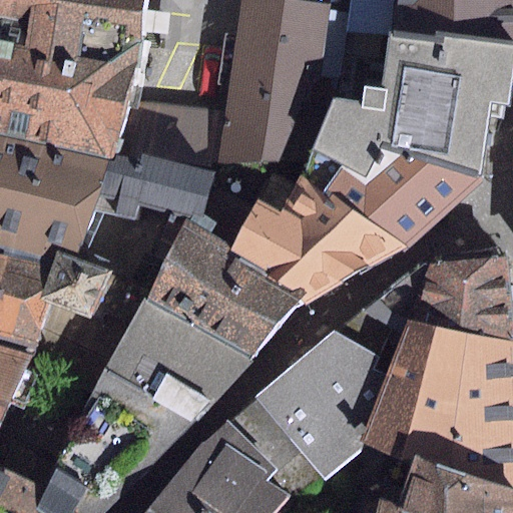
[(41,0),(0,0),(0,130),(111,154),(131,87),(141,15),(41,0)]
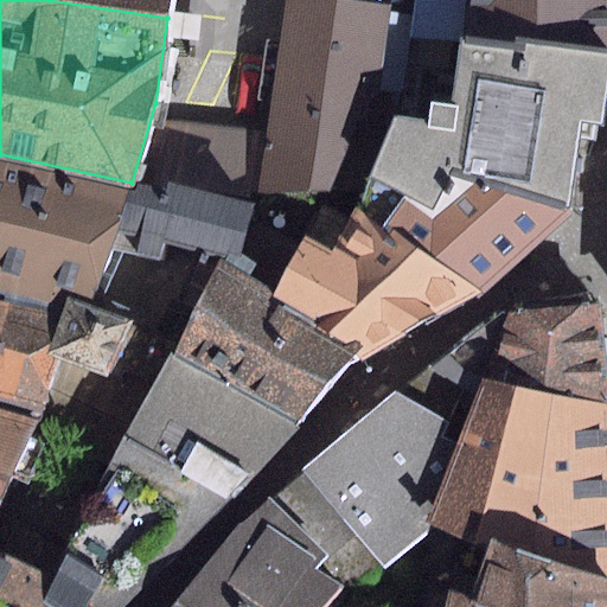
[(170,0),(49,0),(167,18),(170,0)]
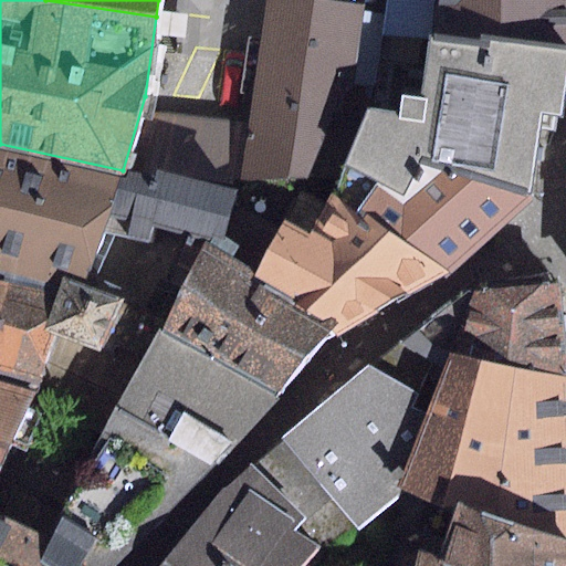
[(364,8),(312,0),(266,0),(240,181),(337,173),(364,8)]
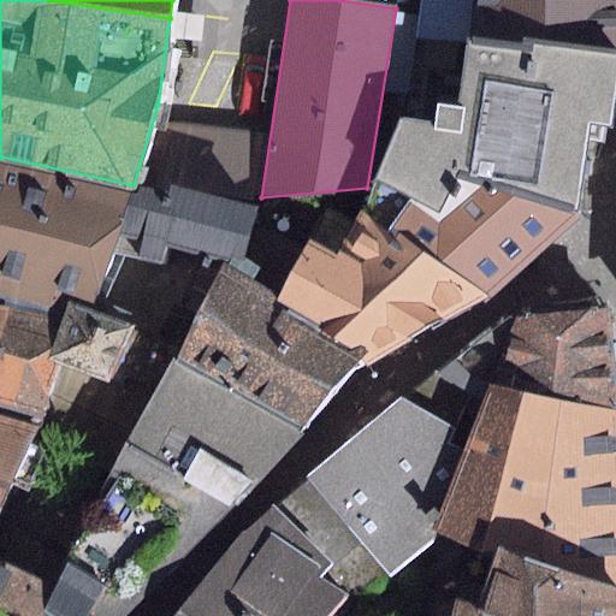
[(615,0),(420,0),(415,39),(468,40),(615,53),(615,0)]
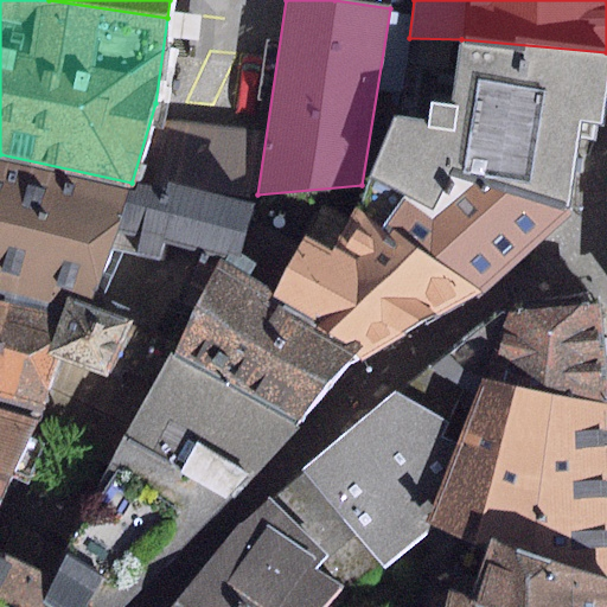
[(604,126),(606,102),(606,52),(461,39),(448,108),(429,104),(429,120),(393,120),(371,177),(404,198),(432,211),(453,167),(569,212),(576,122),(604,126)]
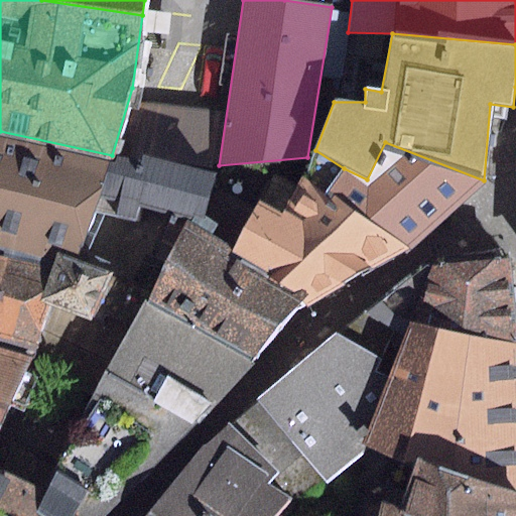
[(86,264),(101,216),(112,155),(0,131),(0,251),(52,264),(57,254),(86,264)]
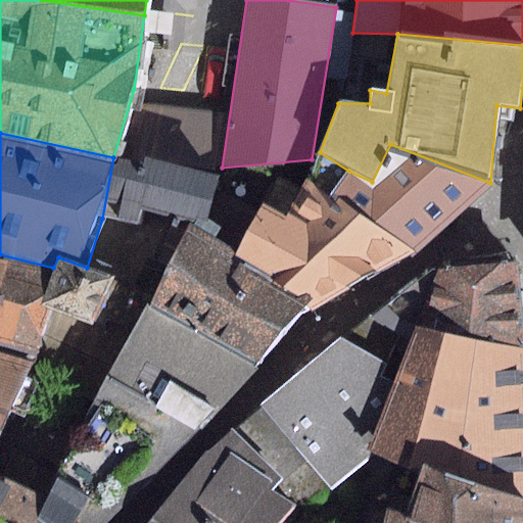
[(372,182),(348,171),(320,152),(306,179),(332,193),(329,198),(416,253),(490,183),(390,144),(372,182)]
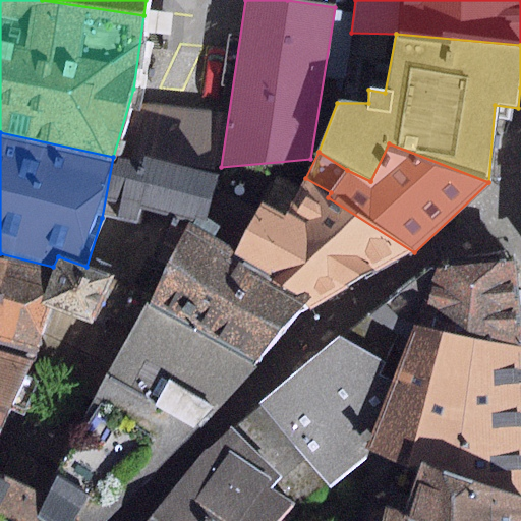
[(140,165),(113,157),(102,218),(139,223),(142,211),(188,222),(212,238),(219,228),(206,219),(217,178),(142,159),(140,165)]
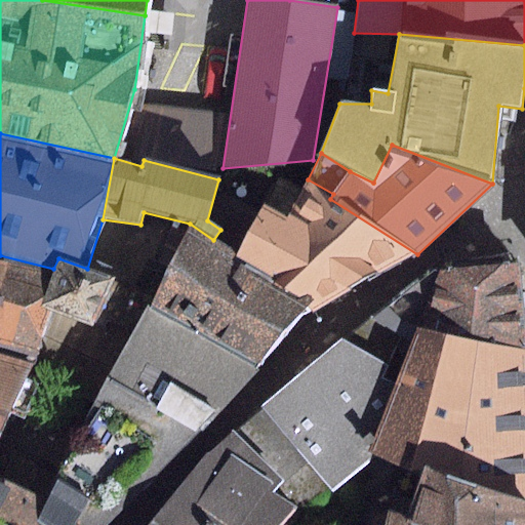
[(311,311),(417,254),(330,199),(333,194),(308,179),(304,187),(286,218),(264,205),(236,257),(276,281),(273,284),(311,311)]
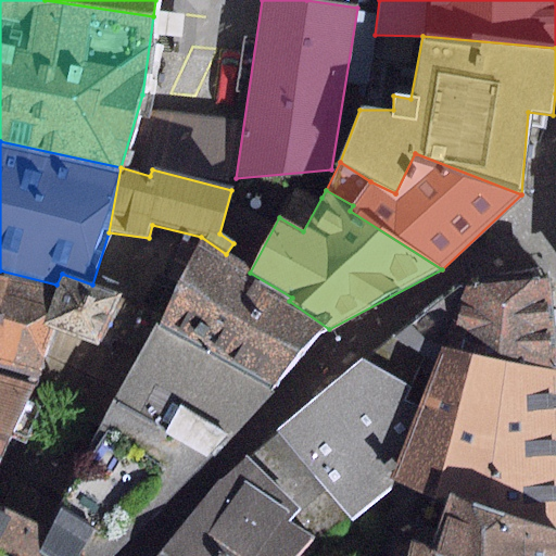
[(273,391),(329,329),(289,301),(292,298),(250,273),(226,254),(201,237),(154,325),(273,391)]
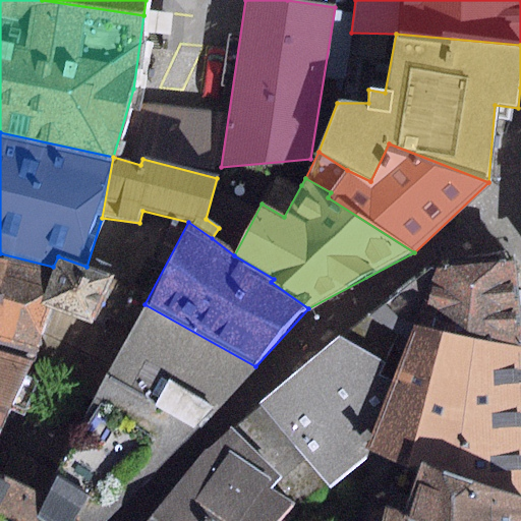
[(115,278),(87,267),(58,256),(53,267),(0,253),(0,346),(33,356),(51,308),(93,325),(115,278)]
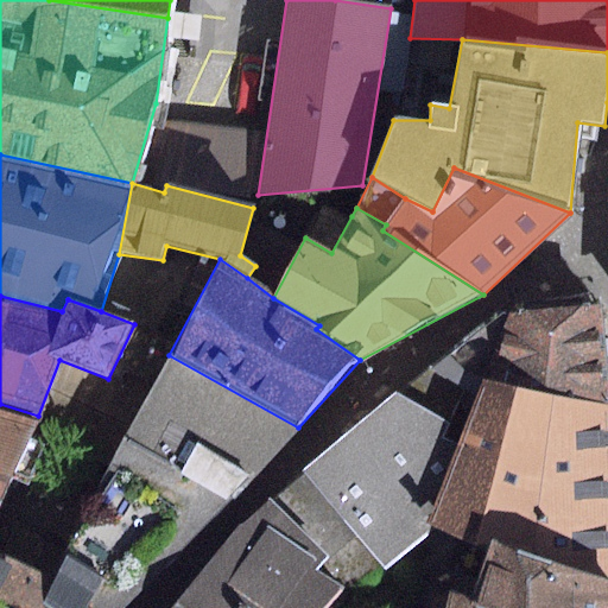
[(499,311),(428,368),(464,388),(476,396),(481,379),(607,403),(607,358),(603,305),(499,311)]
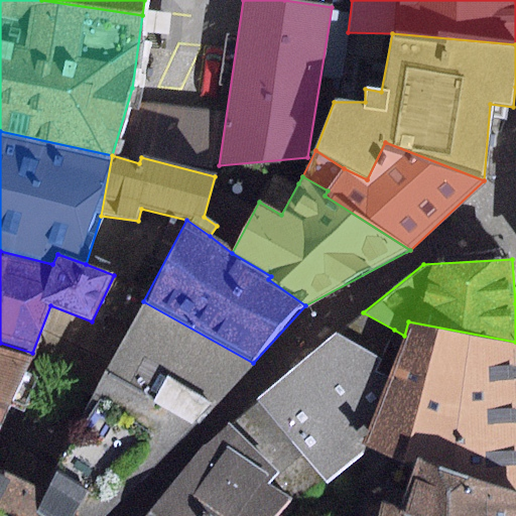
[(253,363),(143,301),(103,375),(190,422),(253,363)]
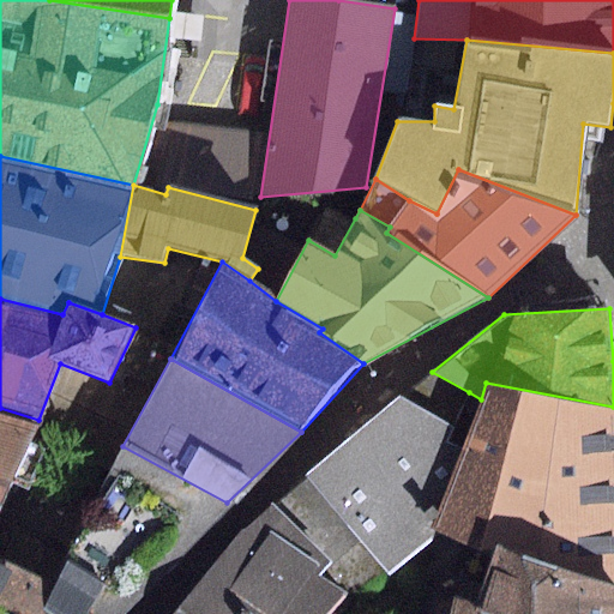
[(387,576),(413,549),(438,530),(464,450),(447,444),(469,392),(432,372),(300,468),(387,576)]
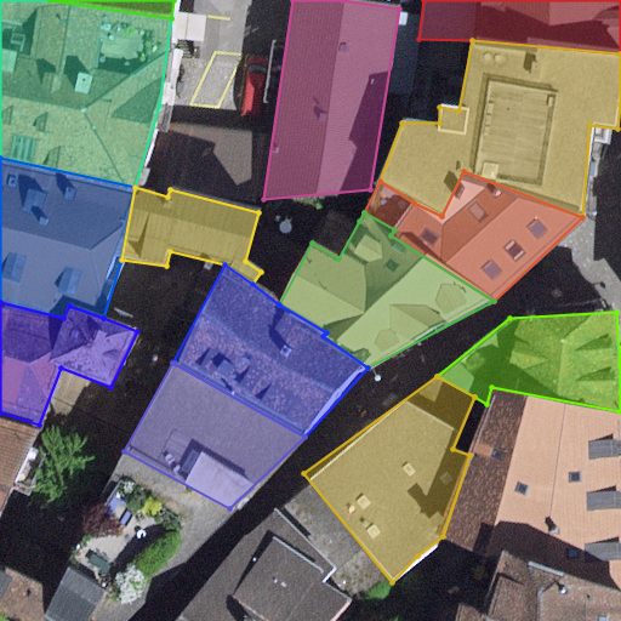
[(443,536),(502,556),(620,592),(620,411),(491,387),(486,404),(469,455),(443,536)]
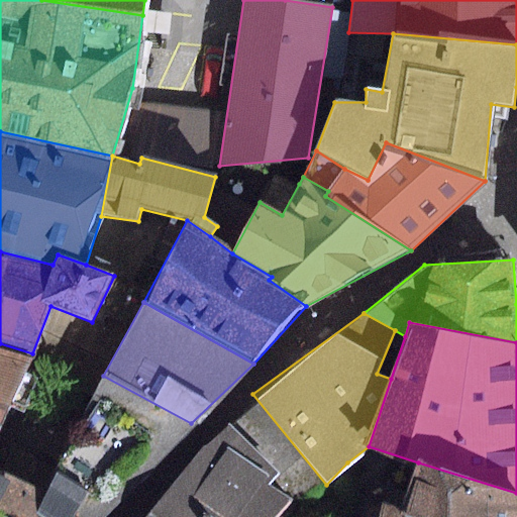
[(0,343),(0,429),(32,353),(0,343)]
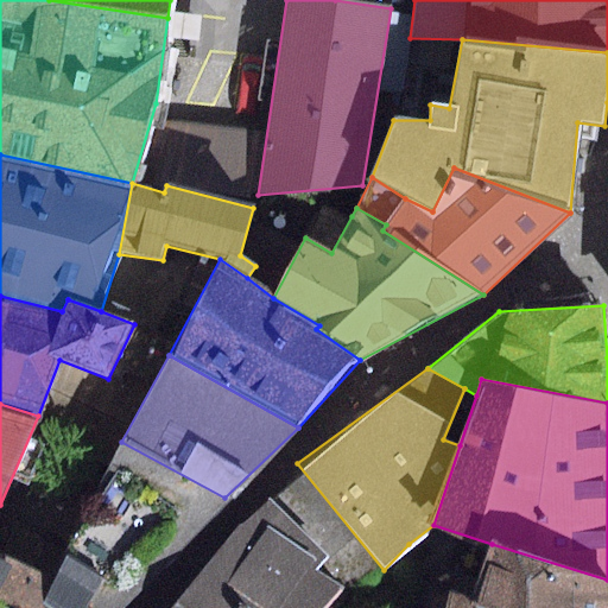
[(0,607),(119,607),(225,498),(121,442),(52,581),(0,549),(0,607)]
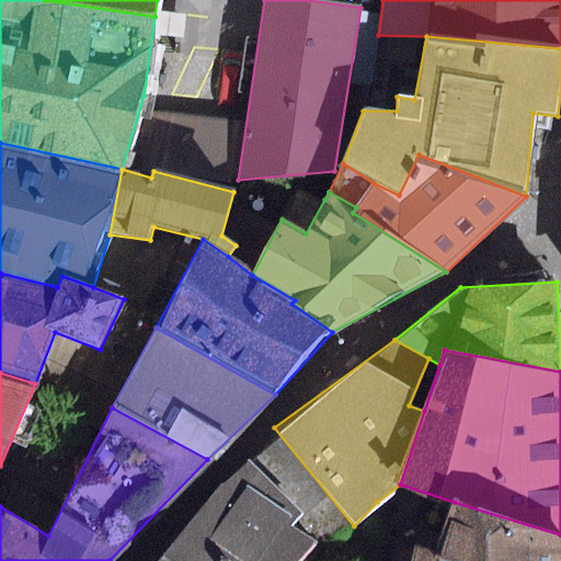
[(302,512),(242,461),(152,560),(304,560),(319,542),(292,527),(302,512)]
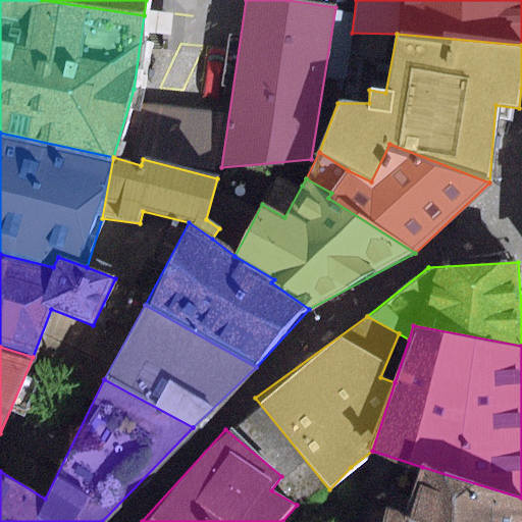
[(521,521),(521,498),(422,467),(407,514),(385,506),(380,521),(521,521)]
